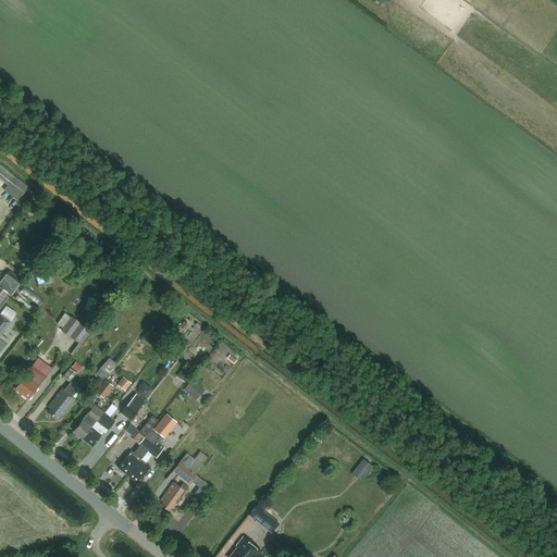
[(1,165),(0,165),(0,178),(22,196),(26,189),(28,187),(1,165)]
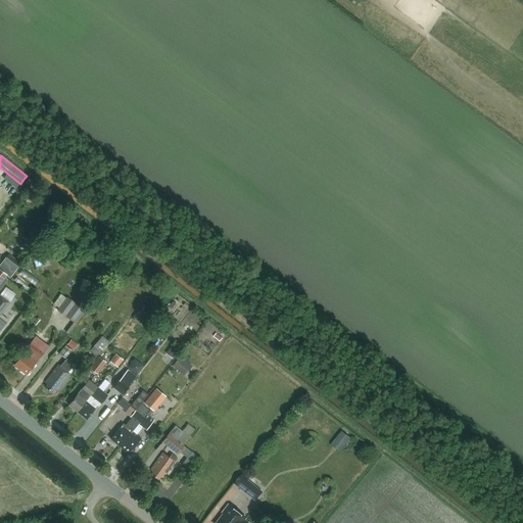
[(34,202),(35,193),(28,192),(27,202),(34,202)]
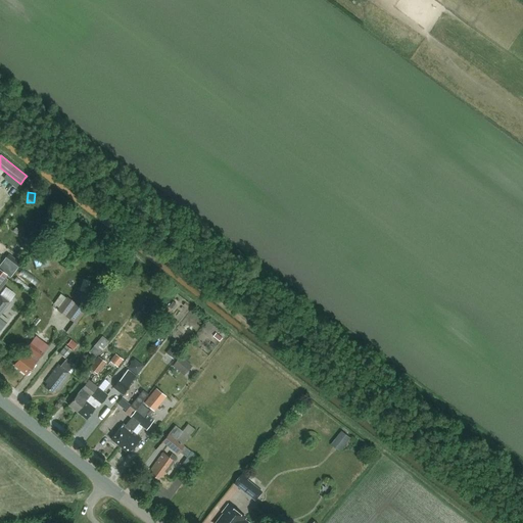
[(36,269),(50,266),(47,255),(34,259),(36,269)]
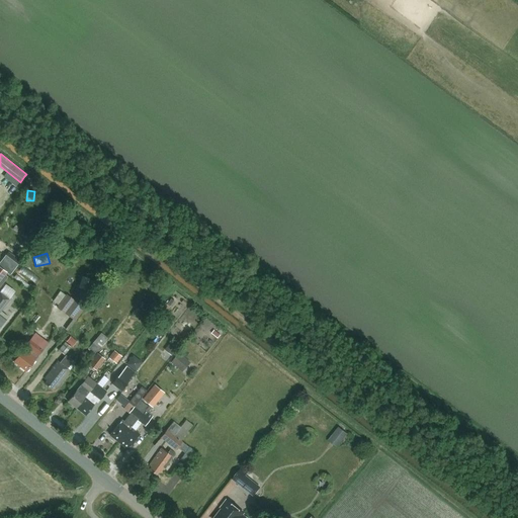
[(5,255),(0,261),(0,266),(8,272),(10,274),(18,264),(5,255)]
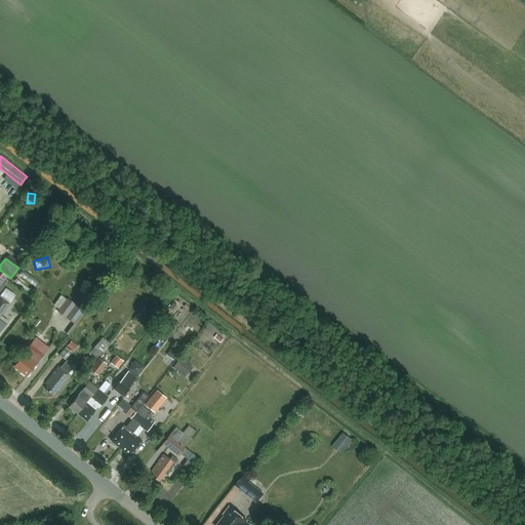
[(6,278),(0,286),(0,291),(8,280),(6,278)]
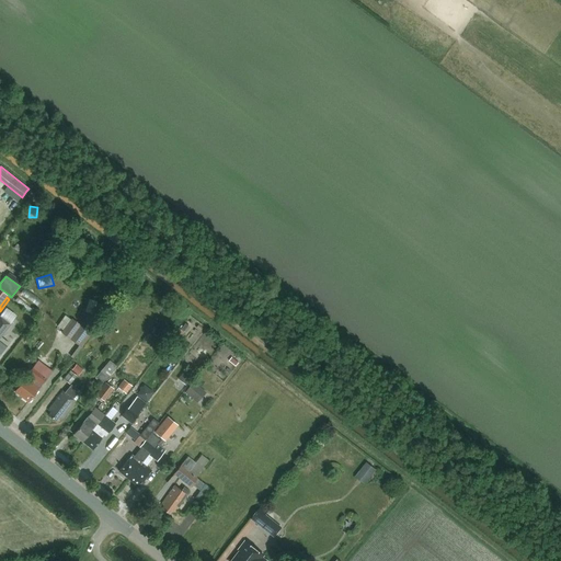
[(0,343),(0,336),(2,334),(16,316),(6,308),(0,313),(0,353),(1,354),(6,347),(0,343)]
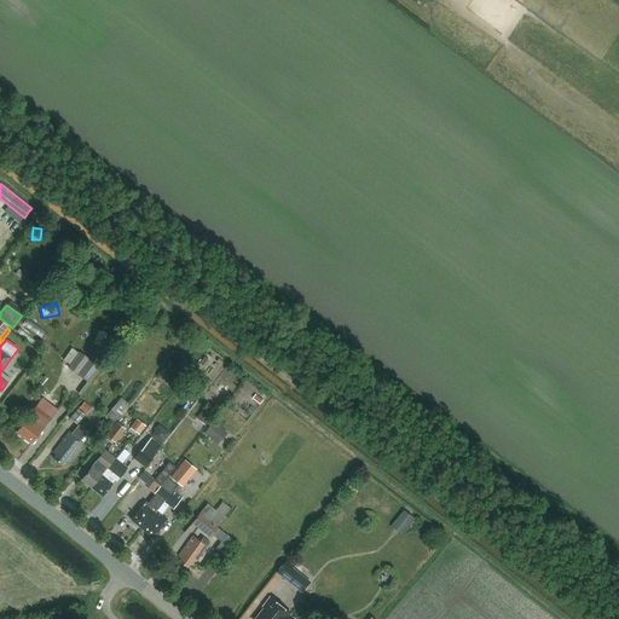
[(70,364),(68,366),(79,374),(90,359),(96,352),(97,348),(90,342),(82,353),(80,352),(79,353),(70,364)]
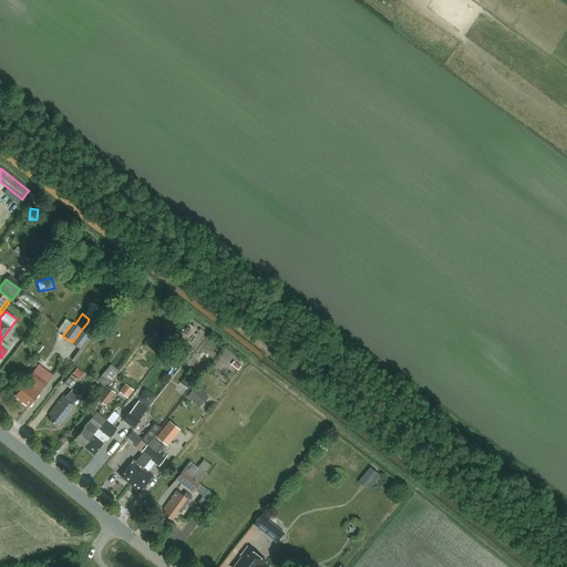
[(183,333),(188,337),(193,330),(187,327),(183,333)]
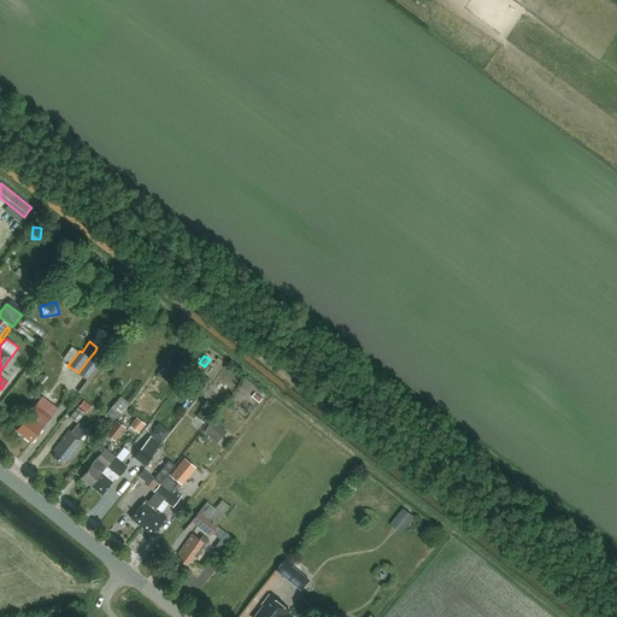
[(262,398),(254,392),(251,397),(259,403),(262,398)]
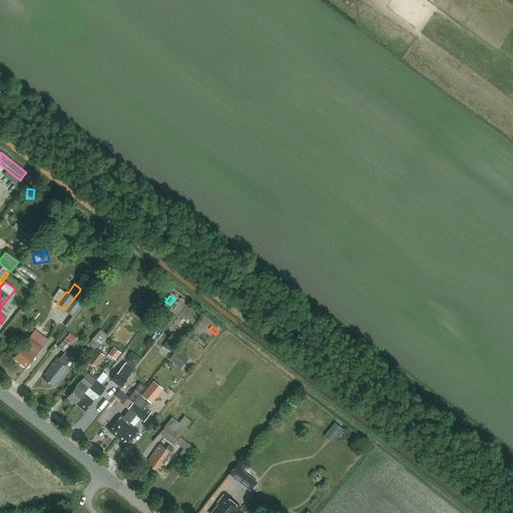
[(185,327),(180,334),(183,337),(189,330),(185,327)]
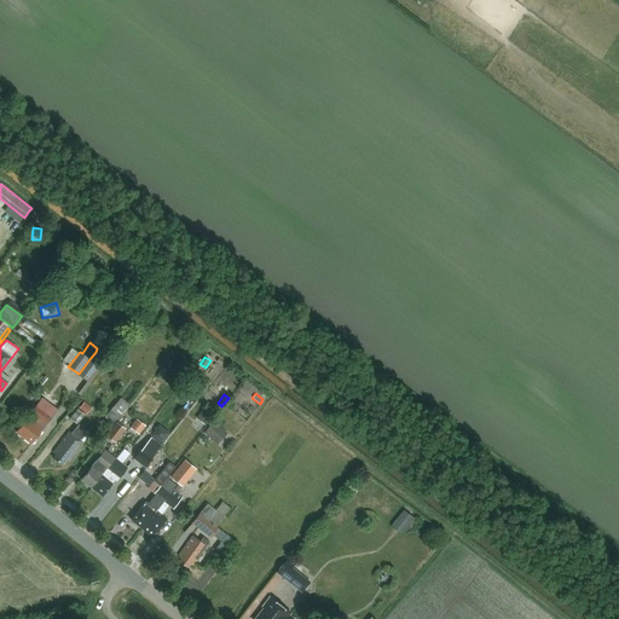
[(121,398),(105,417),(106,417),(113,423),(114,424),(129,404),(126,401),(121,398)]
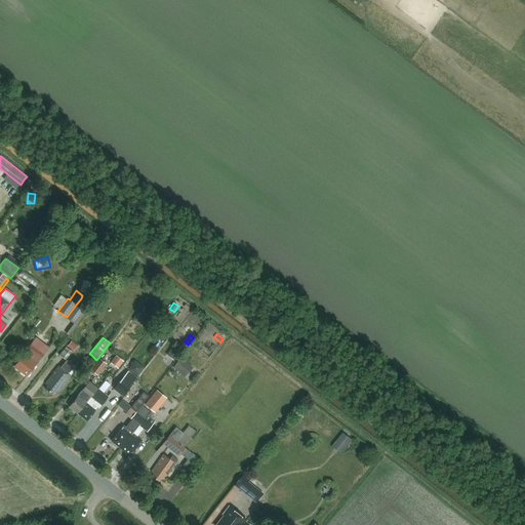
[(33,340),(13,366),(27,376),(46,351),(33,340)]
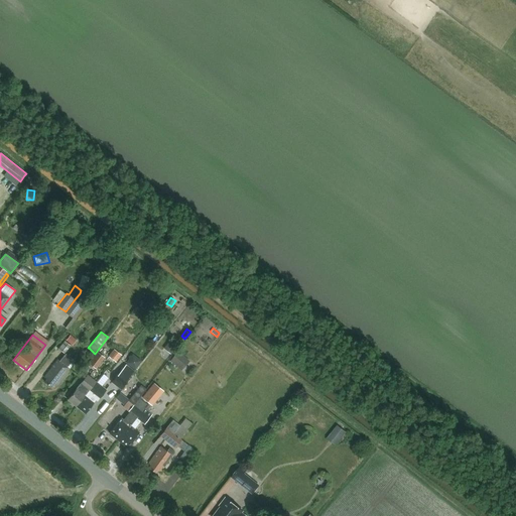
[(70,335),(66,340),(73,345),(77,340),(70,335)]
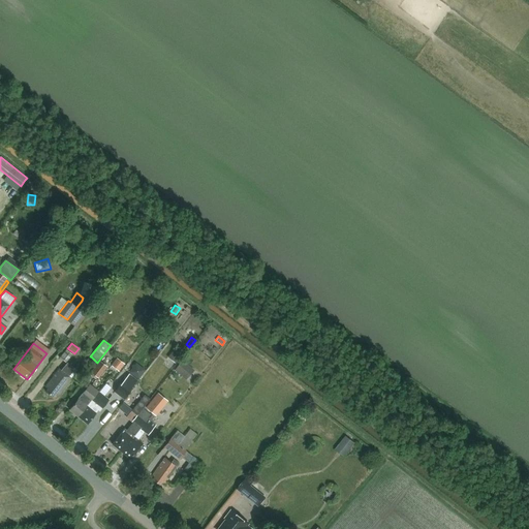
[(66,349),(59,358),(65,362),(72,354),(66,349)]
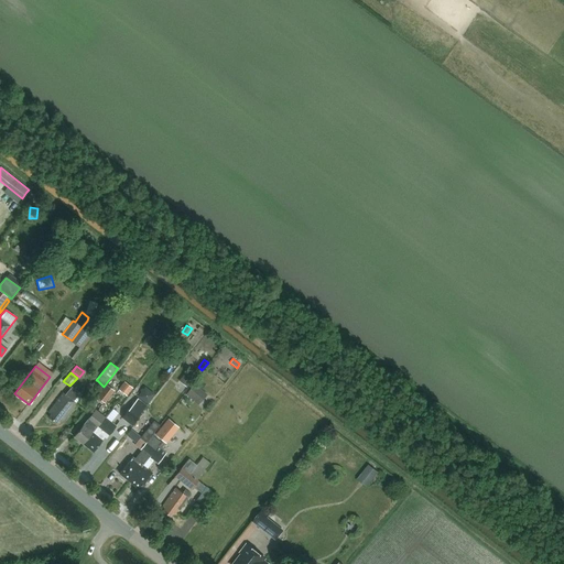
[(183,375),(179,381),(186,387),(192,380),(183,375)]
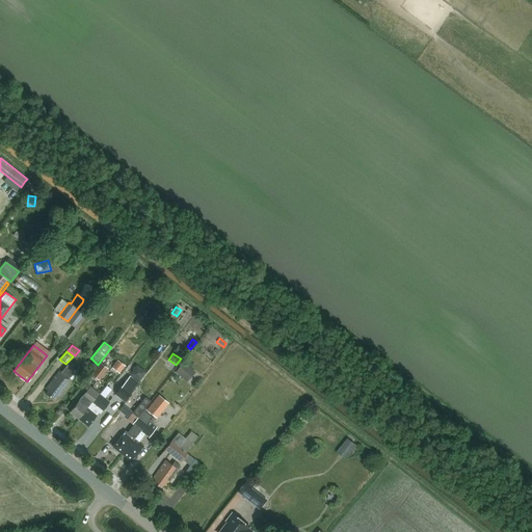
[(120,373),(125,365),(117,361),(112,369),(120,373)]
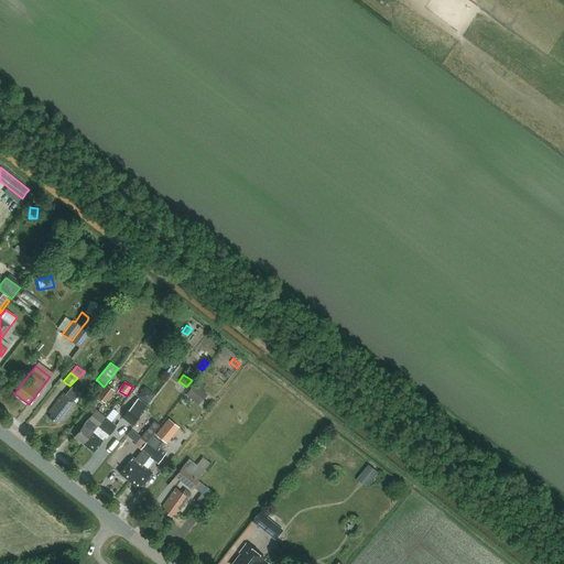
[(196,383),(190,391),(196,398),(203,390),(196,383)]
